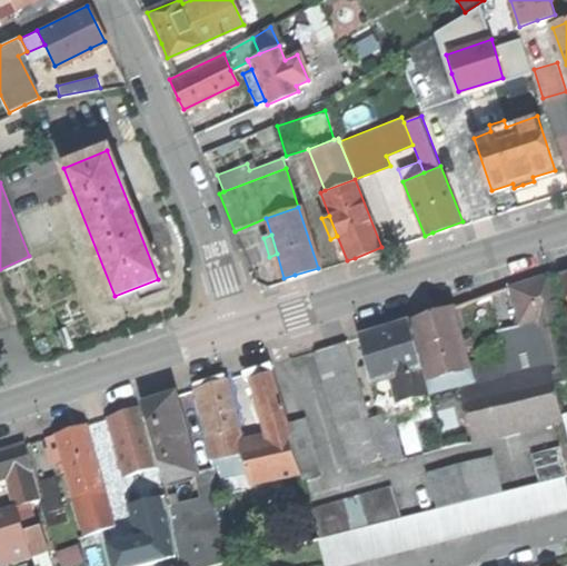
[(536,321),(550,371),(553,383),(566,379),(566,365),(548,272),(508,286),(514,306),(518,325),(536,321)]
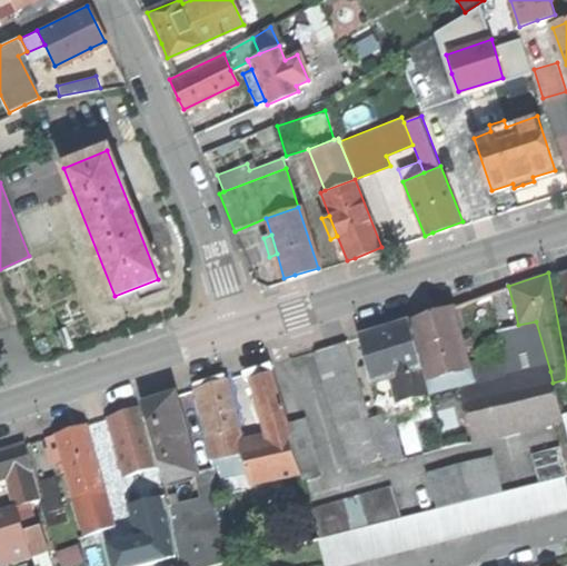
[(428,381),(467,370),(464,355),(450,307),(446,308),(410,318),(428,381)]
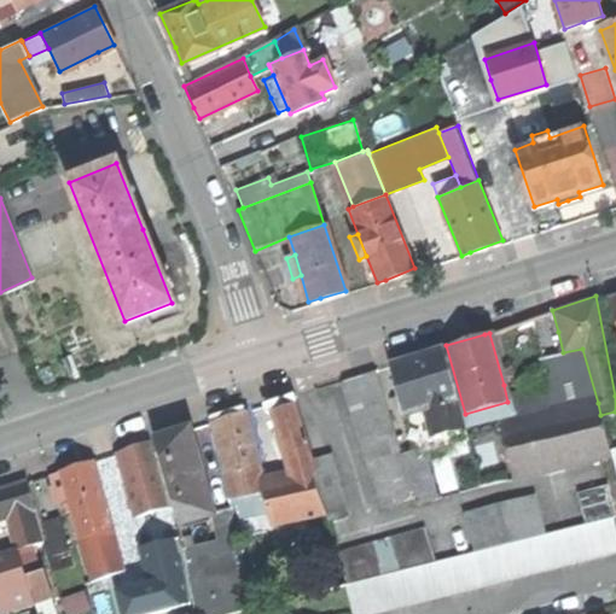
[(511,415),(513,422),(598,403),(582,349),(563,352),(542,356),(546,375),(504,385),(507,402),(511,415)]
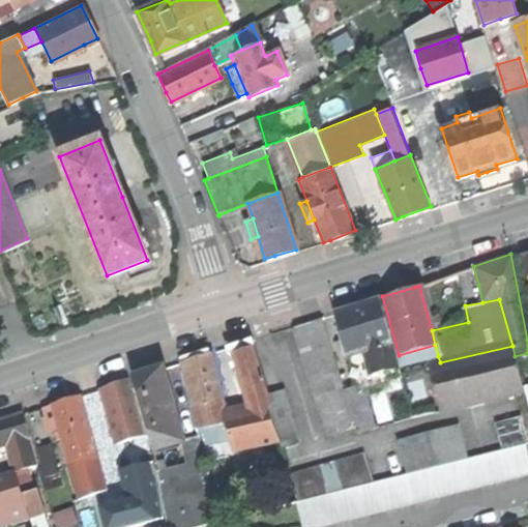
[(369,384),(400,375),(397,368),(379,300),(341,311),(333,313),(346,356),(360,352),(369,384)]
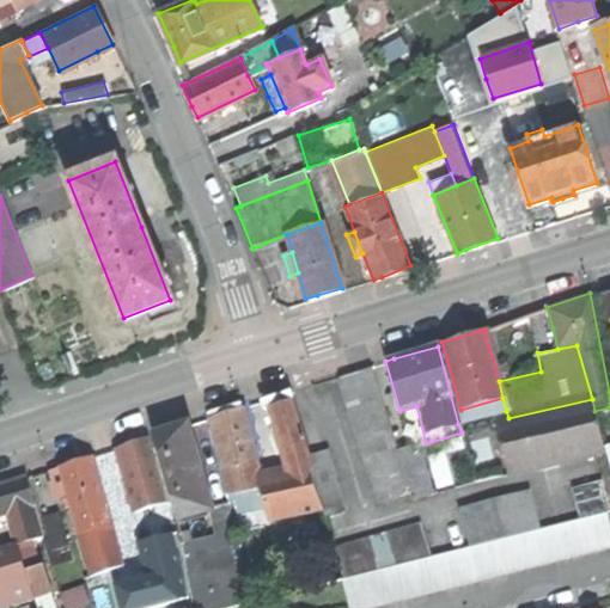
[(337,376),(377,501),(410,491),(396,448),(371,367),(337,376)]
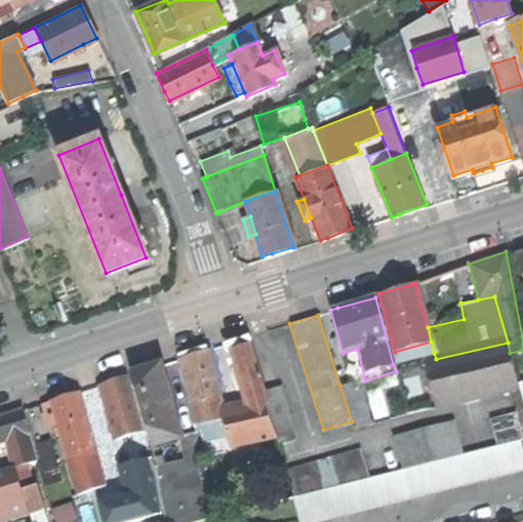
[(230,350),(251,344),(249,336),(229,343),(224,344),(226,351),(230,350)]
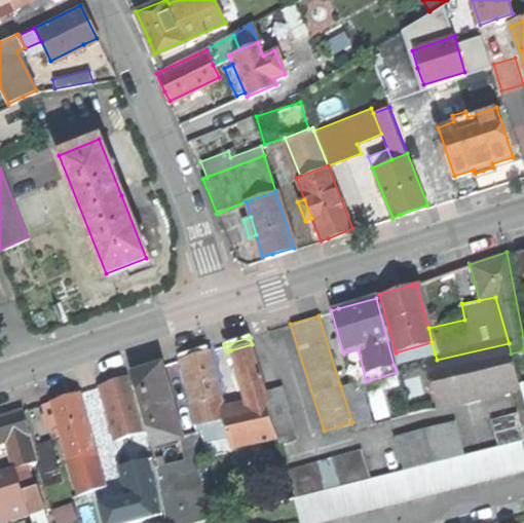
[(435,353),(432,342),(396,352),(399,364),(422,357),(435,353)]
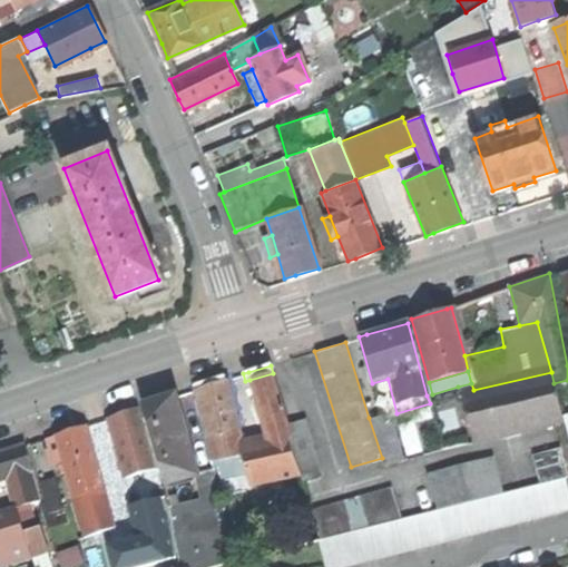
[(472,440),(560,420),(554,383),(551,372),(473,390),(471,383),(458,387),(460,394),(472,440)]
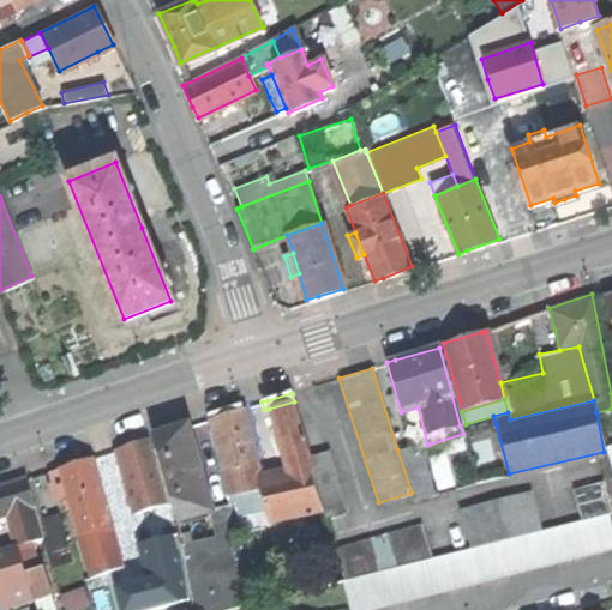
[(311,457),(294,402),(269,409),(288,472),(288,473),(309,467),(313,466),(311,457)]
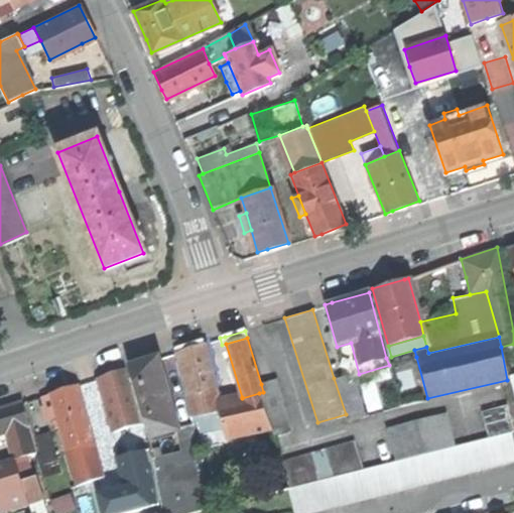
[(200,415),(220,410),(221,409),(219,403),(204,342),(175,351),(193,416),(200,415)]
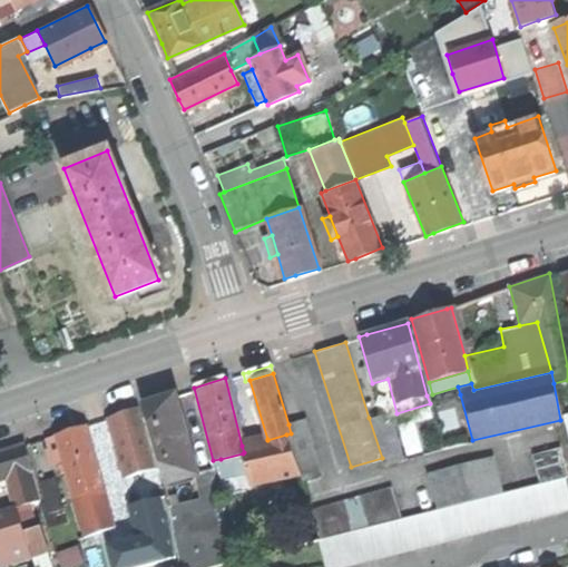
[(472,440),(460,394),(458,387),(432,394),(427,396),(430,403),(442,448),(472,440)]
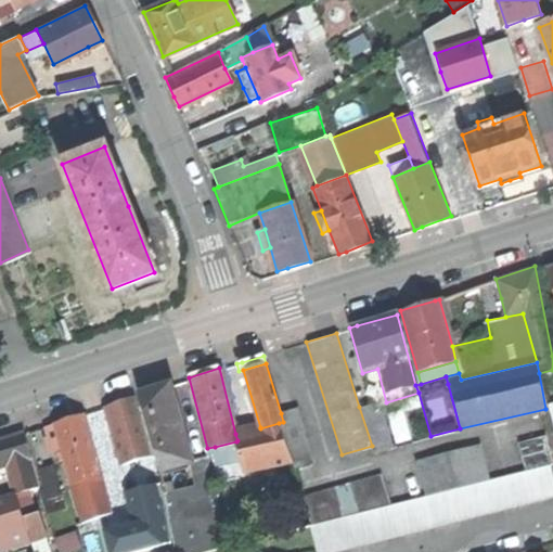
[(159,469),(190,460),(185,443),(168,386),(150,392),(138,395),(159,469)]
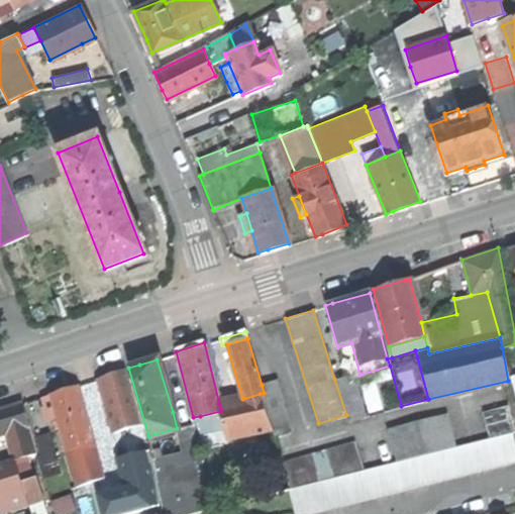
[(98,378),(113,428),(140,421),(125,370),(108,375),(98,378)]
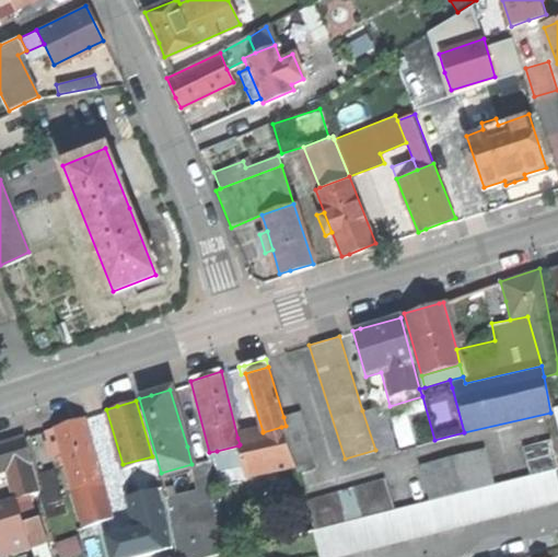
[(380,405),(362,410),(375,450),(376,455),(394,451),(380,405)]
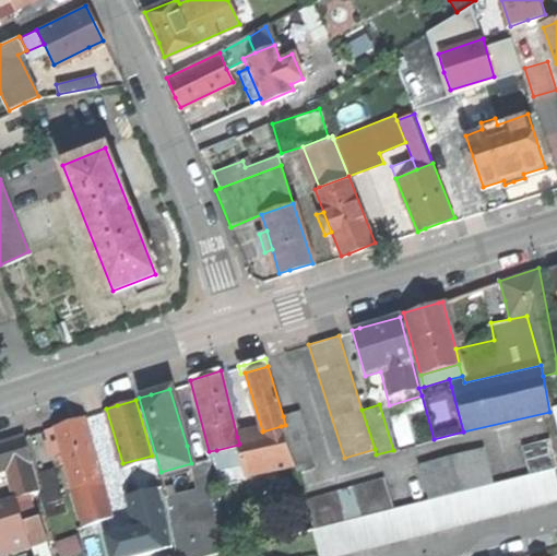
[(281,426),(293,464),(295,473),(312,468),(296,412),(283,416),(285,425),(281,426)]
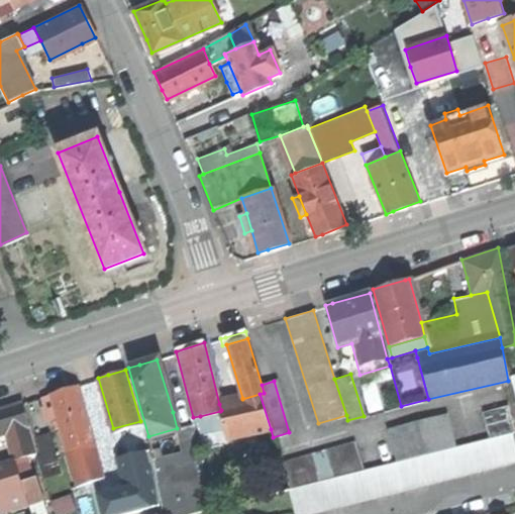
[(49,393),(76,485),(103,476),(77,385),(61,390),(49,393)]
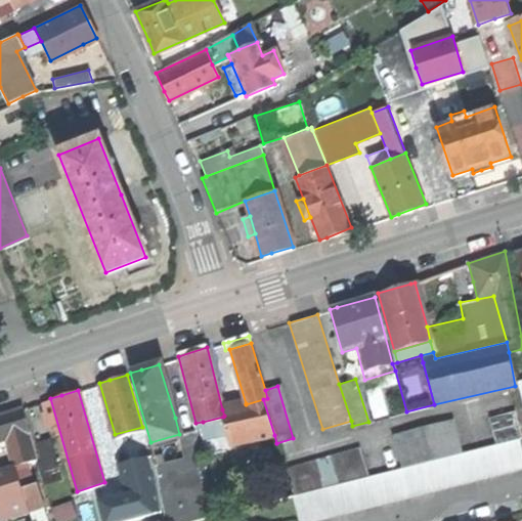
[(246,403),(222,409),(224,416),(223,417),(227,435),(230,445),(274,435),(263,399),(246,404),(246,403)]
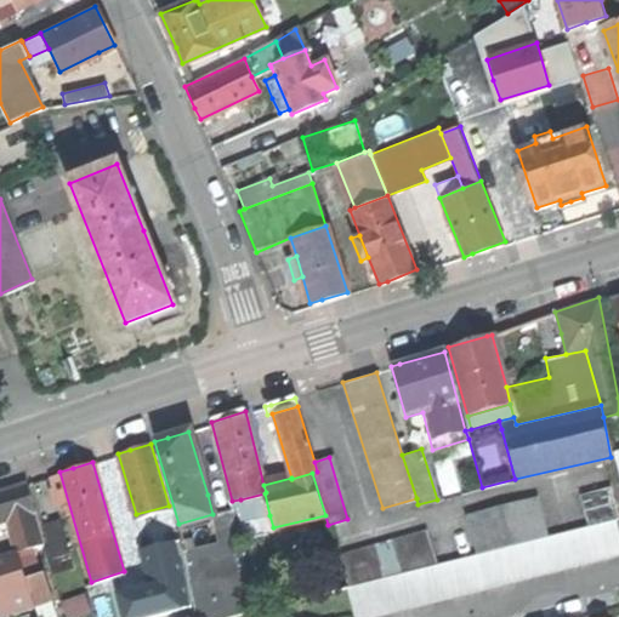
[(17,555),(26,580),(39,576),(30,547),(38,546),(41,542),(41,537),(26,484),(4,491),(0,492),(0,524),(7,521),(17,555)]
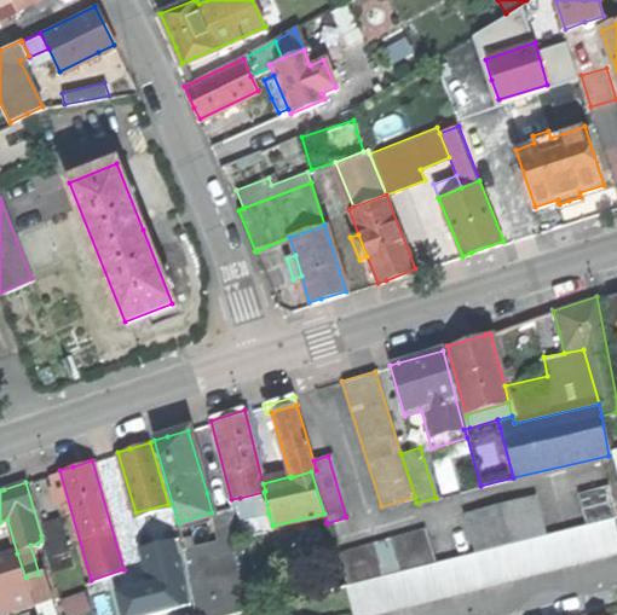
[(577,493),(584,523),(611,517),(616,516),(609,485),(577,493)]
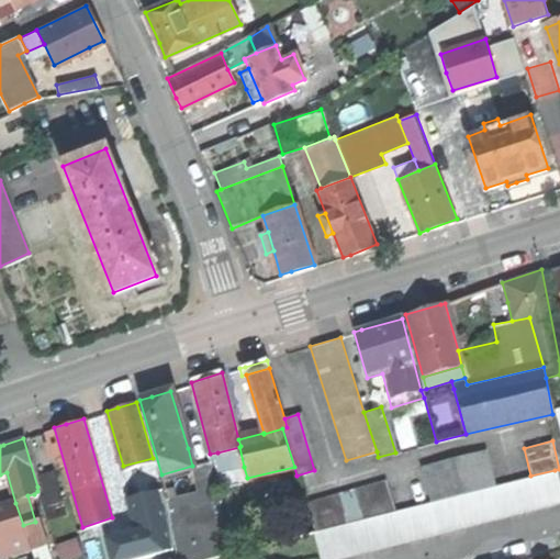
[(244,467),(239,447),(217,453),(222,472),(244,467)]
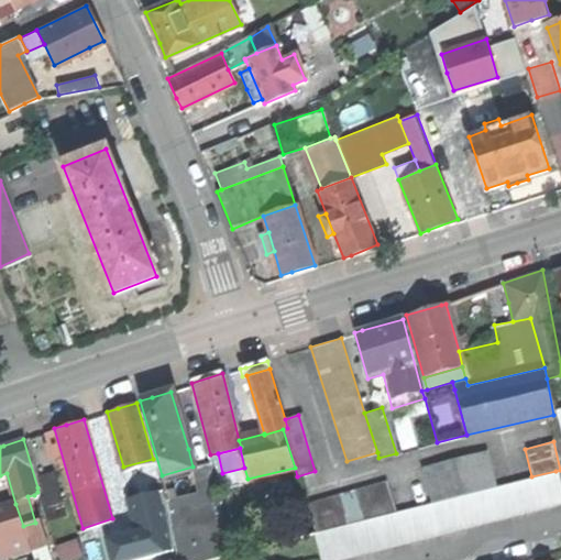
[(486,451),(424,467),(431,502),(494,486),(486,451)]
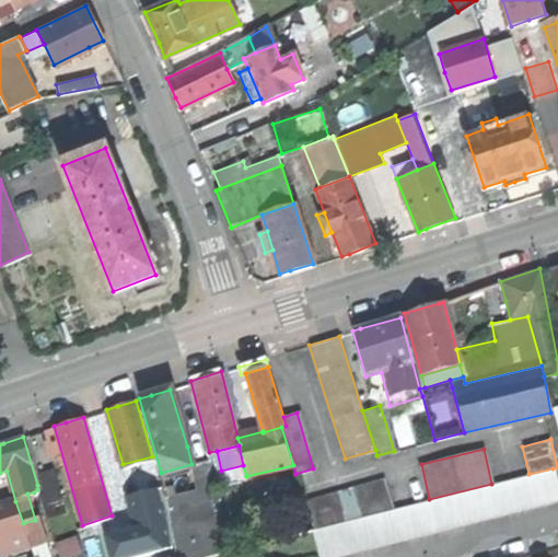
[(214,459),(192,464),(199,490),(205,489),(222,484),(214,459)]
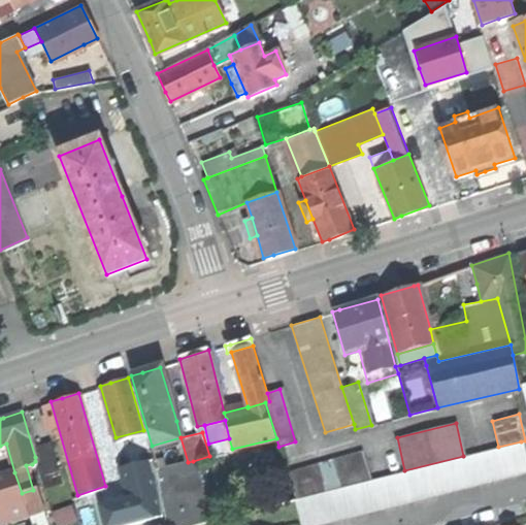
[(42,487),(61,482),(50,440),(35,445),(38,456),(38,460),(35,464),(42,487)]
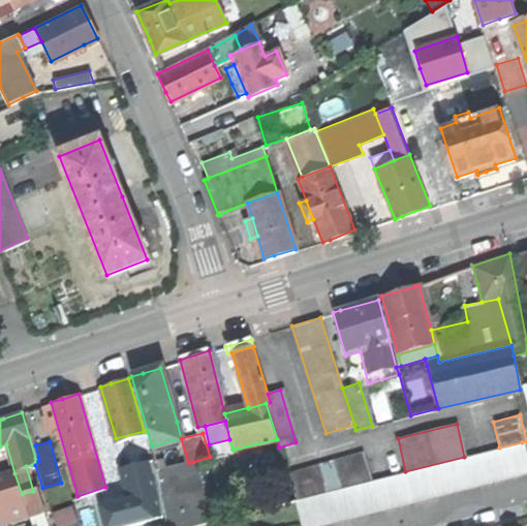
[(405,471),(293,500),(300,523),(300,525),(308,525),(526,471),(526,463),(522,442),(499,447),(464,457),(405,471)]
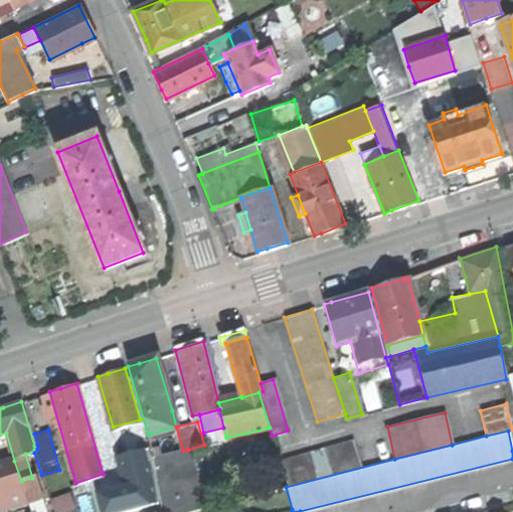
[(361,466),(352,438),(280,461),(287,484),(288,485),(361,466)]
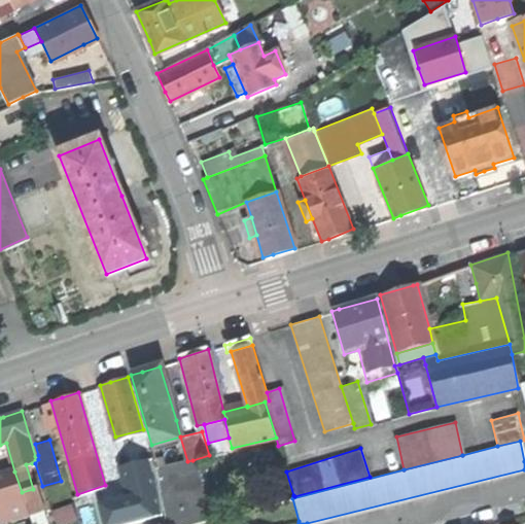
[(151,459),(119,467),(126,492),(99,500),(104,523),(118,523),(161,513),(155,476),(151,459)]
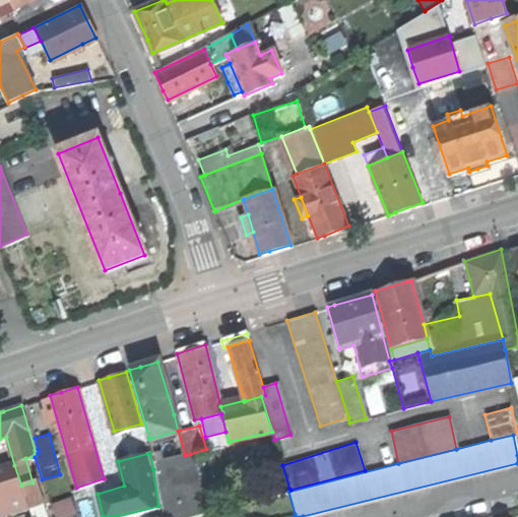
[(180,516),(206,510),(190,454),(185,455),(154,462),(164,516),(180,516)]
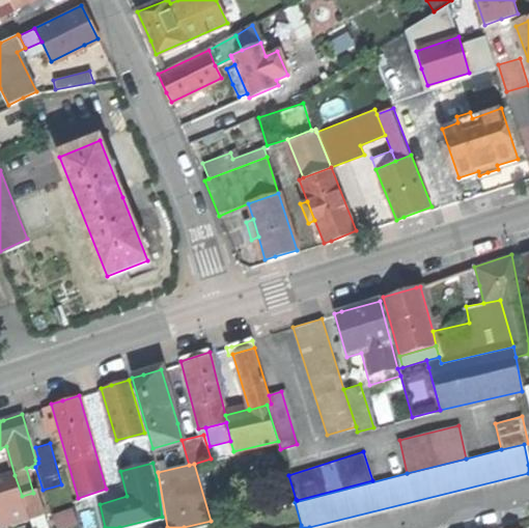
[(0,524),(28,516),(22,496),(15,475),(0,479),(0,524)]
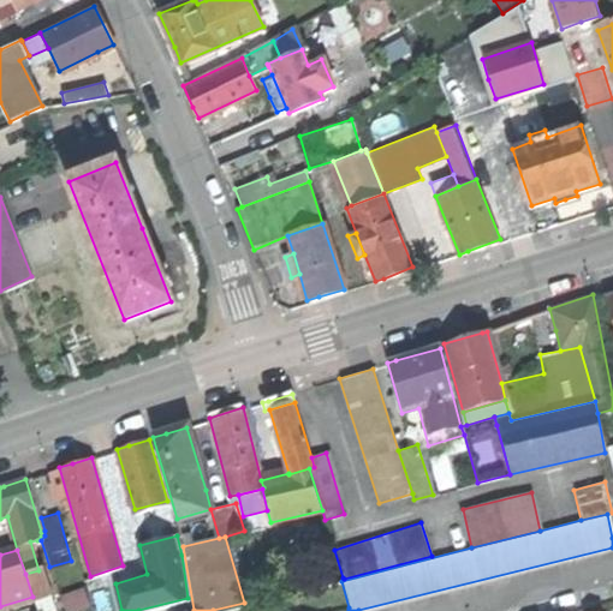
[(39,570),(25,574),(33,597),(49,593),(43,568),(39,570)]
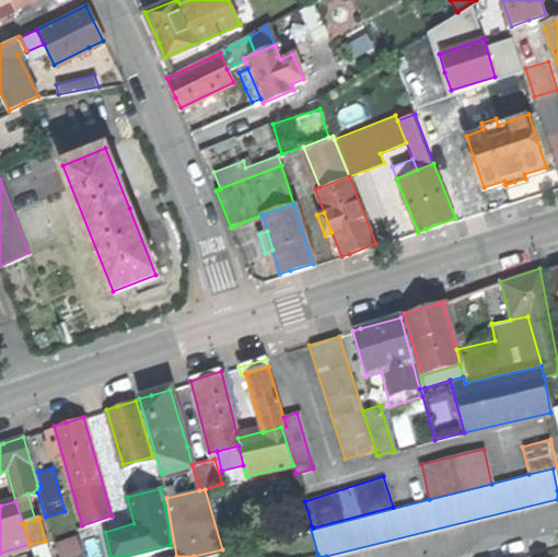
[(76,535),(55,542),(59,556),(62,556),(81,552),(76,535)]
